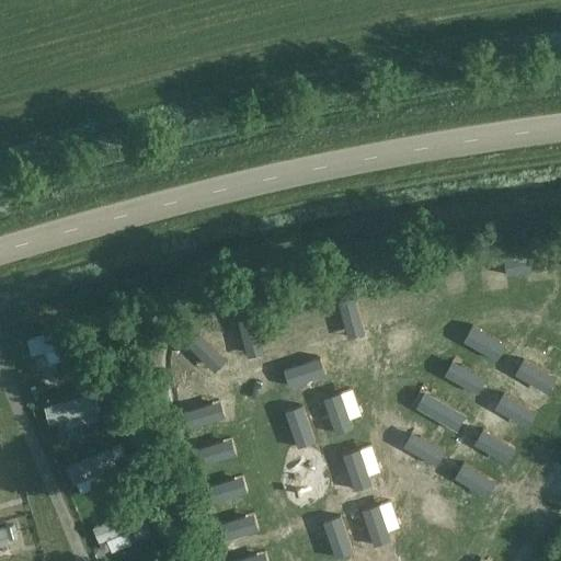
[(556,247),(540,250),(544,268),(559,266),(556,247)]
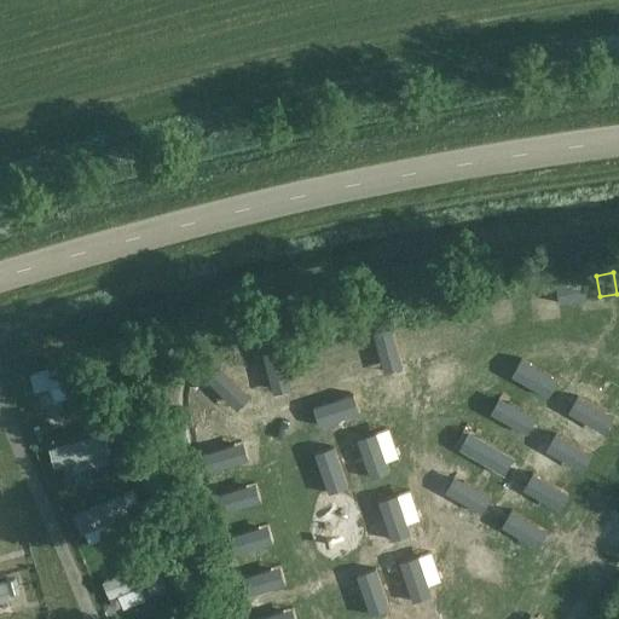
[(562,281),(539,279),(538,305),(562,306),(562,281)]
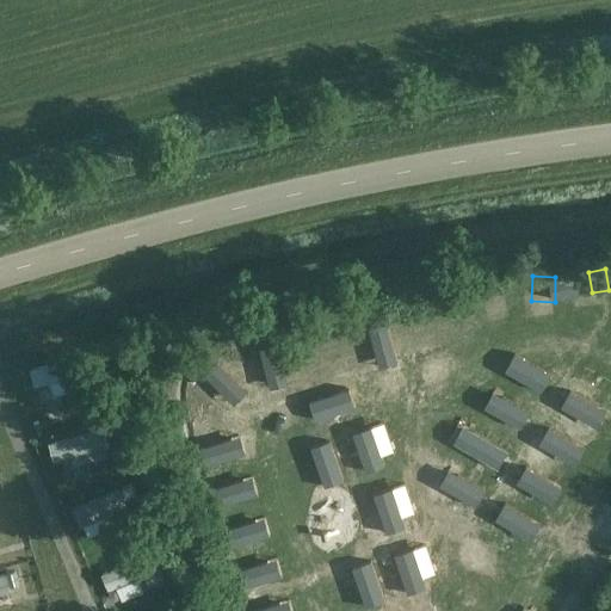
[(560,390),(582,376),(569,353),(545,368),(560,390)]
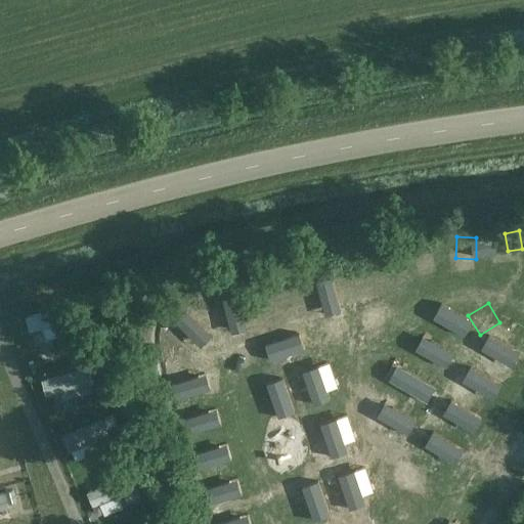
[(347,340),(347,319),(324,319),(324,339),(347,340)]
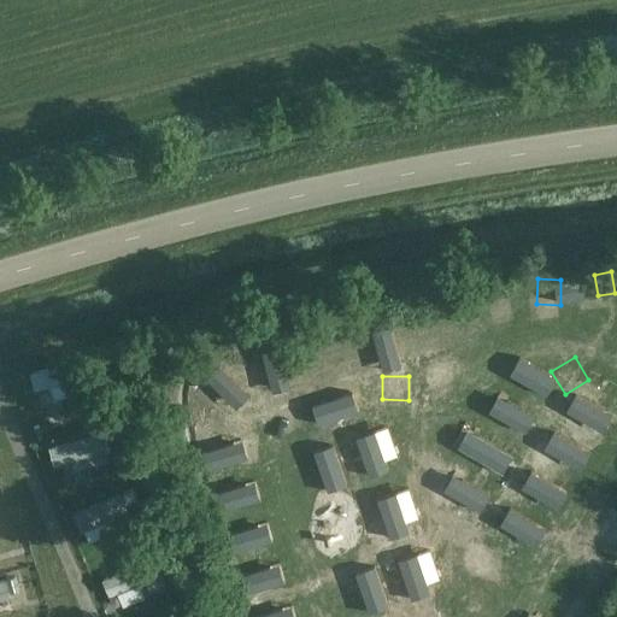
[(358,412),(353,385),(325,388),(330,417),(358,412)]
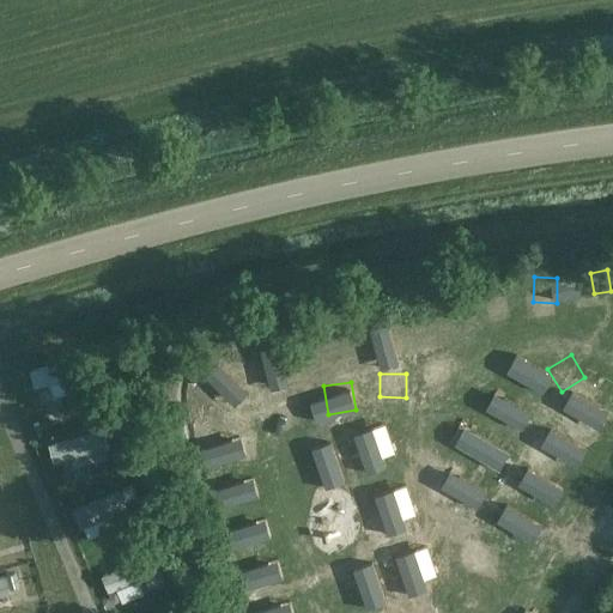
[(578,424),(599,408),(580,384),(559,401),(578,424)]
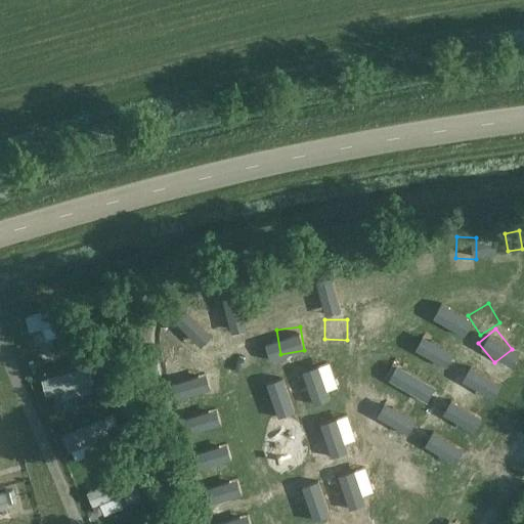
[(231,337),(212,341),(216,360),(235,355),(231,337)]
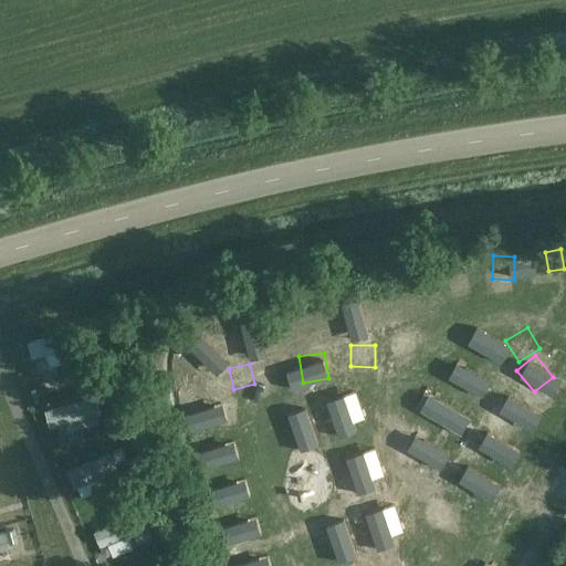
[(104,377),(90,380),(93,388),(106,385),(104,377)]
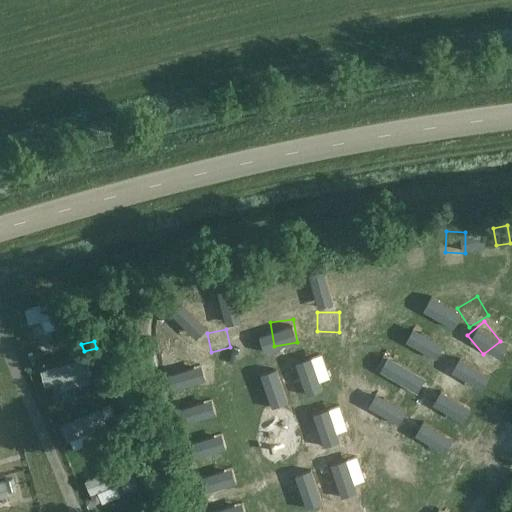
[(177,377),(198,382),(203,362),(182,357),(177,377)]
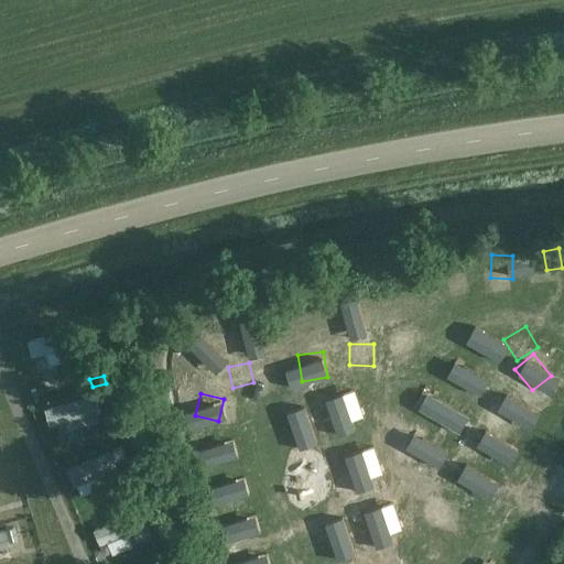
[(120,408),(98,412),(102,434),(126,429),(120,408)]
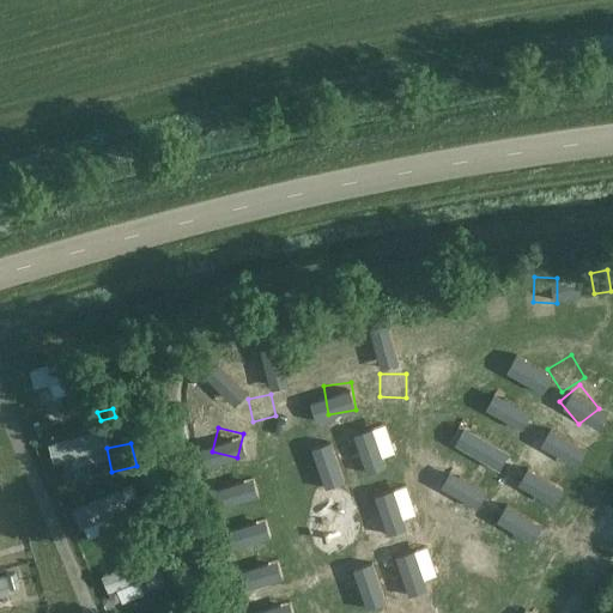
[(156,453),(149,455),(152,468),(161,466),(156,453)]
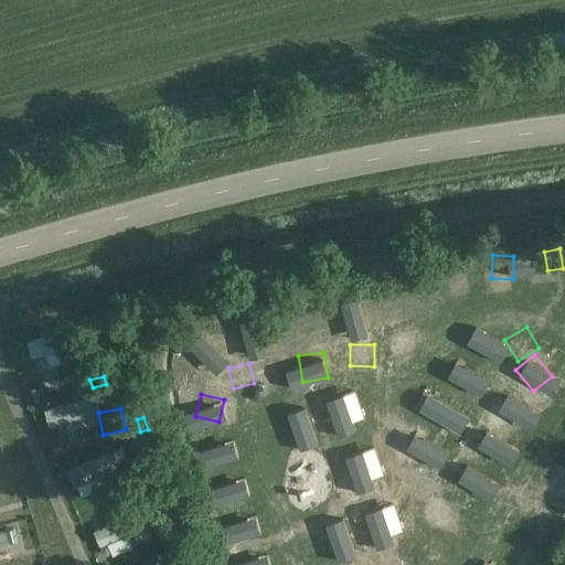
[(447,433),(466,455),(483,440),(464,418),(447,433)]
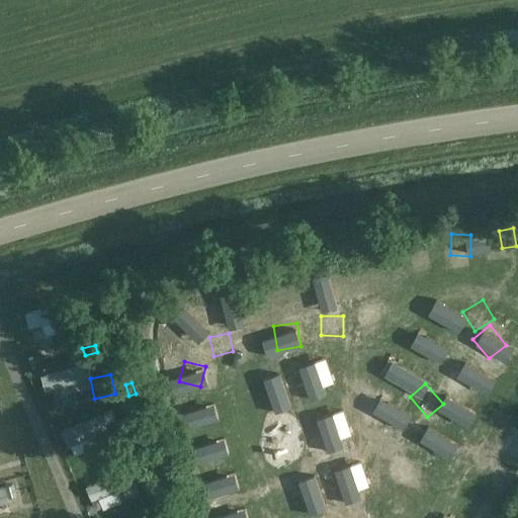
[(99,438),(123,433),(119,415),(95,420),(99,438)]
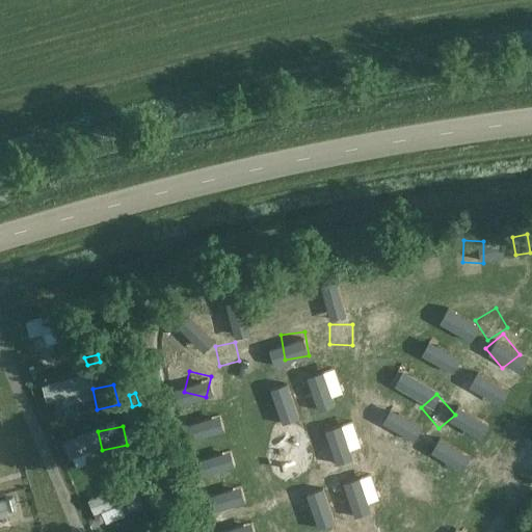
[(397,444),(422,455),(429,439),(405,427),(397,444)]
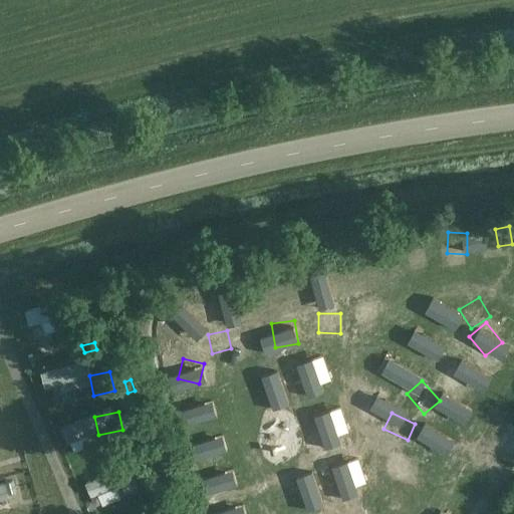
[(377,469),(400,472),(403,451),(380,448),(377,469)]
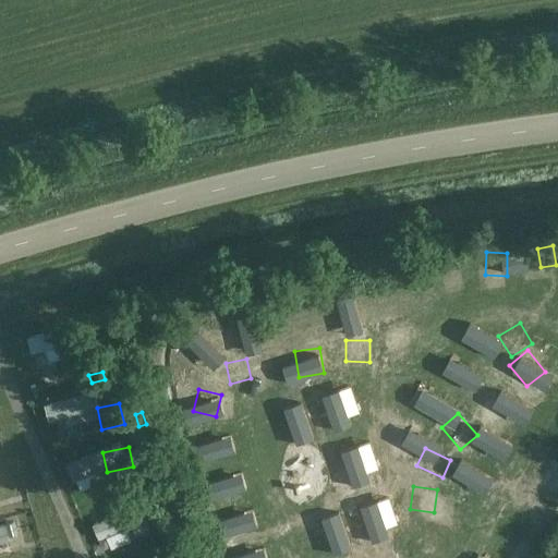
[(379,510),(402,510),(402,488),(379,488),(379,510)]
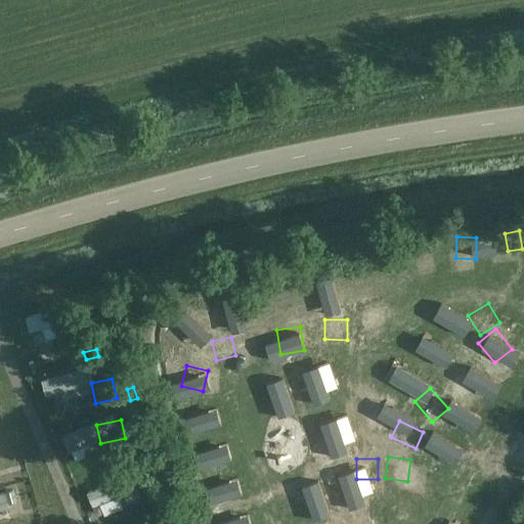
[(114,465),(95,471),(105,500),(124,494),(114,465)]
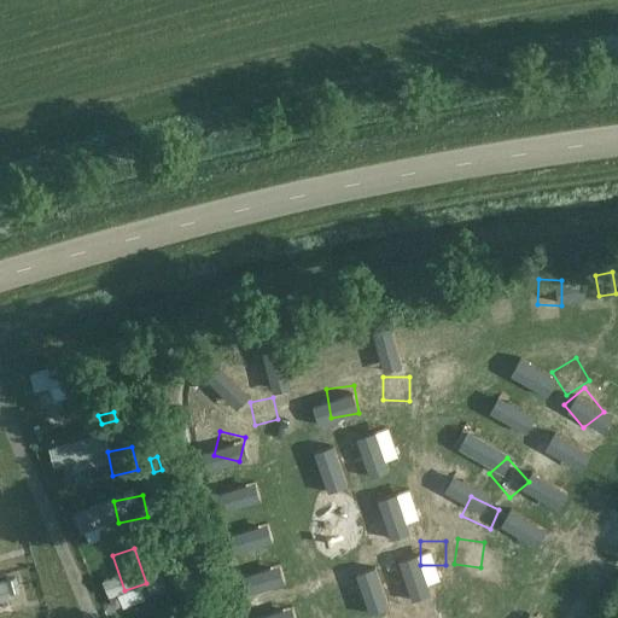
[(441,598),(443,577),(417,575),(414,595),(441,598)]
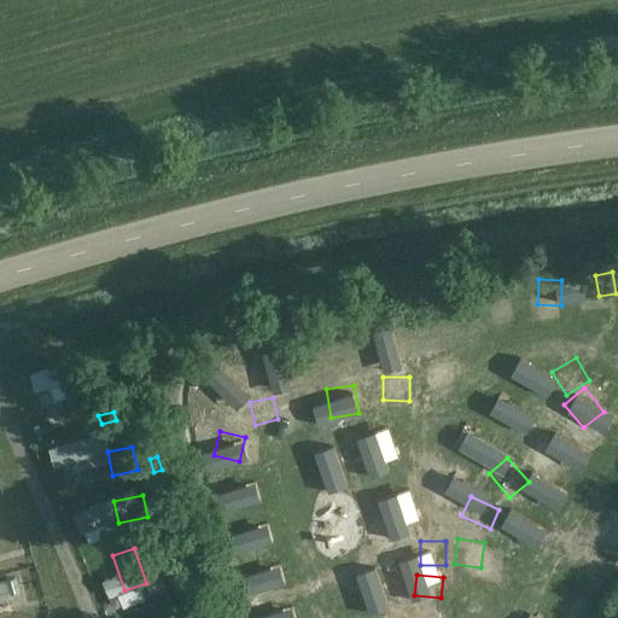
[(15,578),(7,579),(10,593),(18,590),(15,578)]
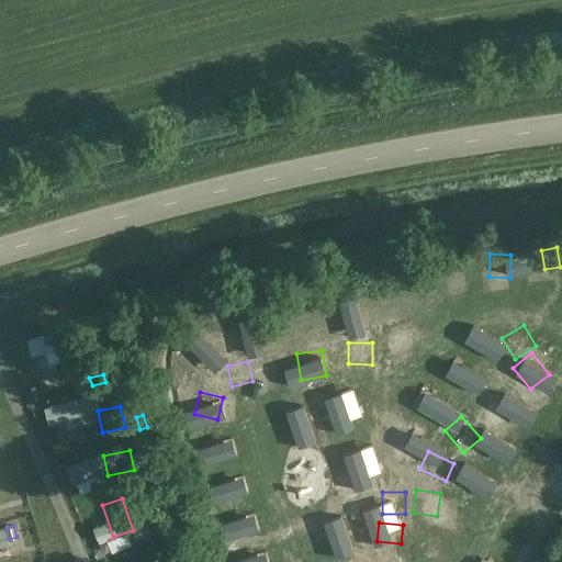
[(122,551),(124,561),(146,561),(143,547),(122,551)]
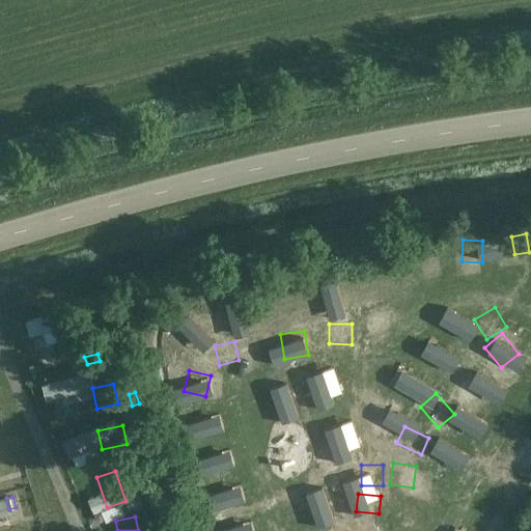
[(473,530),(497,530),(480,520),(473,530)]
